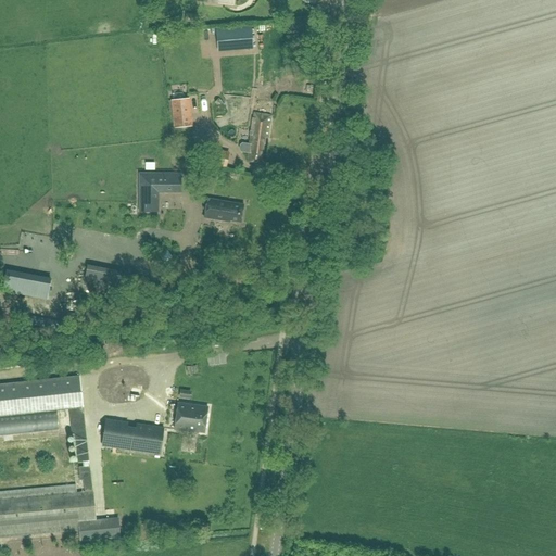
[(217,33),(218,51),(252,48),(251,29),(217,33)]
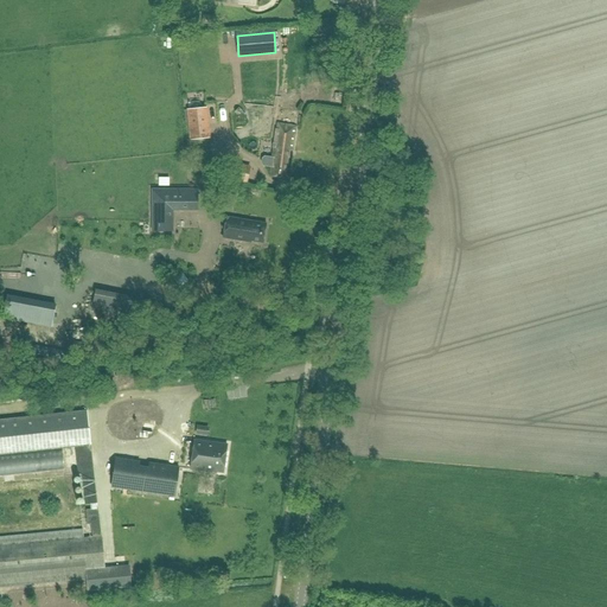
[(208,107),(186,109),(190,140),(211,138),(208,107)]
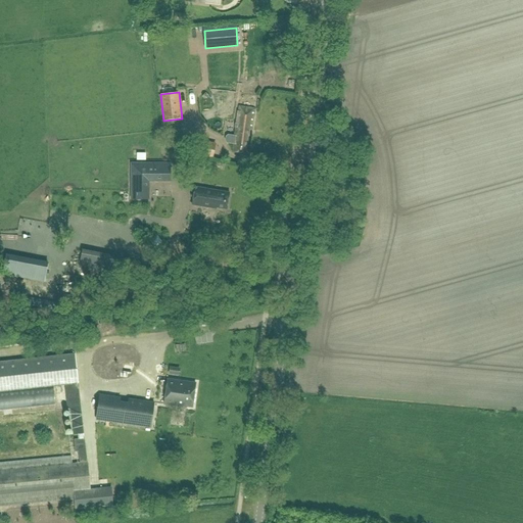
[(232,151),(244,153),(248,129),(251,130),(254,109),(238,106),(232,151)]
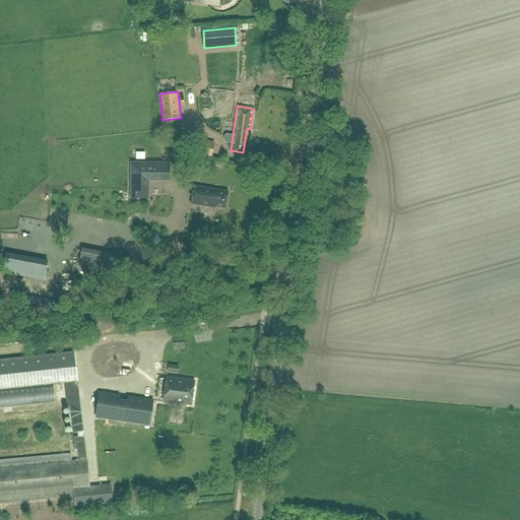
[(198,142),(196,152),(211,156),(213,145),(198,142)]
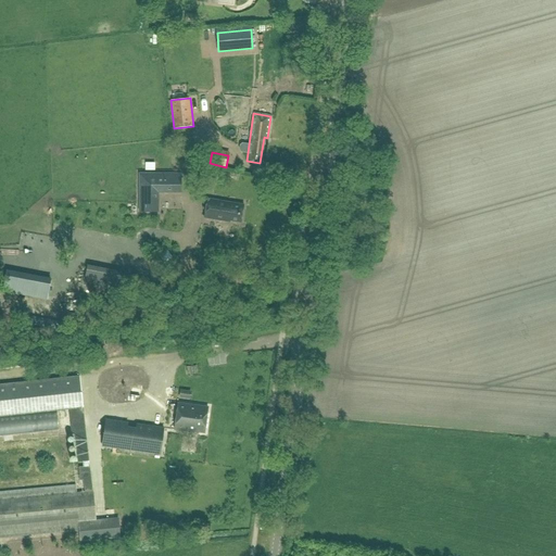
[(181,174),(159,174),(139,174),(139,213),(159,212),(158,191),(181,191),(181,174)]
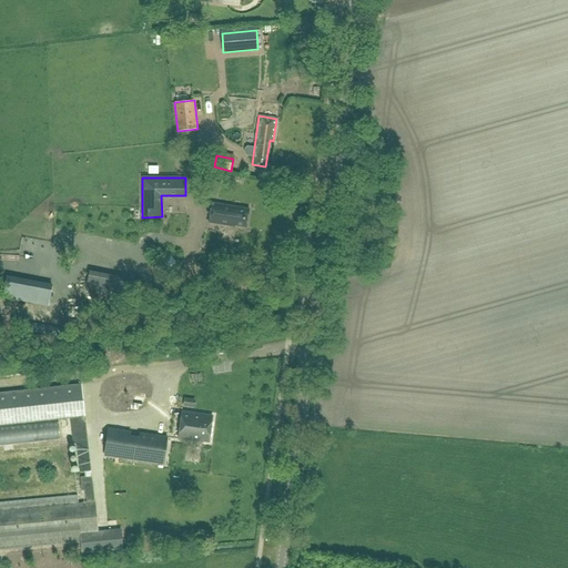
[(246,227),(250,209),(222,204),(213,202),(210,222),(232,226),(232,224),(246,227)]
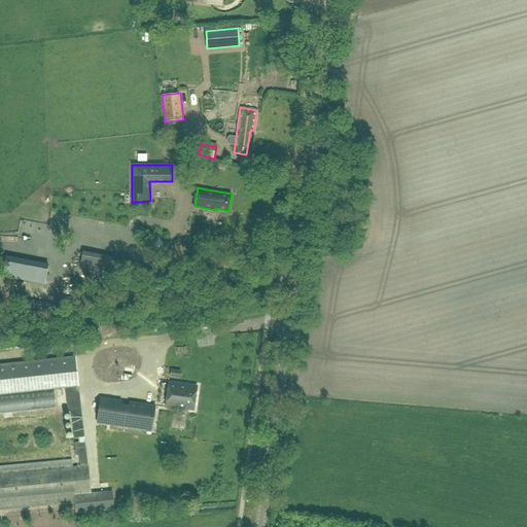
[(75,357),(0,365),(0,413),(56,408),(54,388),(65,387),(68,412),(71,412),(74,438),(84,436),(75,357)]
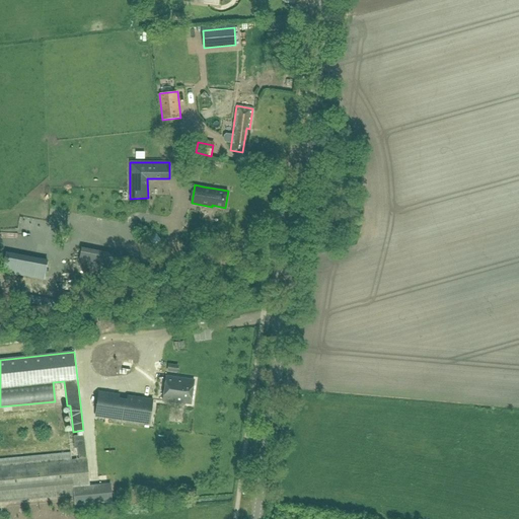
[(123,362),(122,370),(130,371),(132,363),(123,362)]
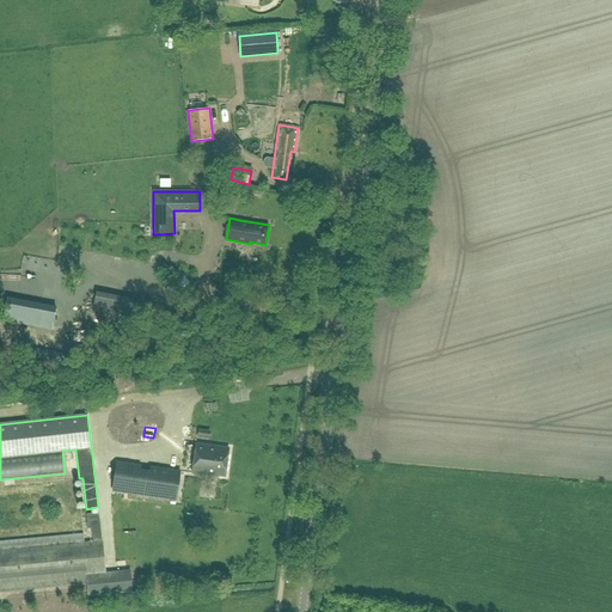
[(199,429),(197,439),(209,440),(210,430),(199,429)]
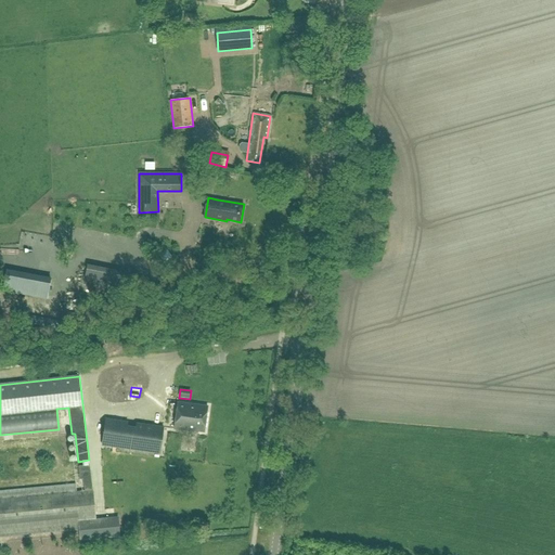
[(204,431),(207,407),(178,402),(173,428),(193,431),(194,430),(204,431)]
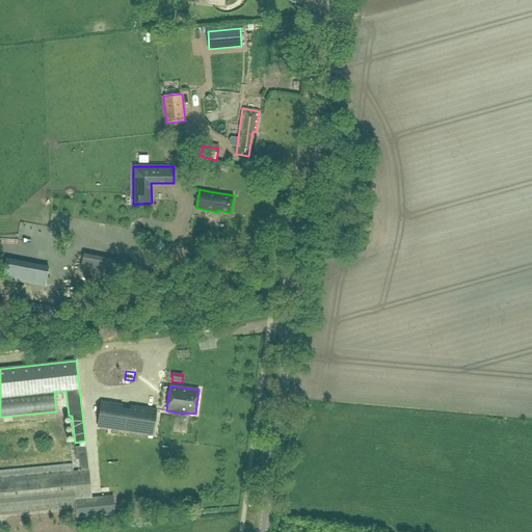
[(123,404),(101,401),(98,428),(153,435),(157,409),(130,405),(130,409),(122,408),(123,404)]
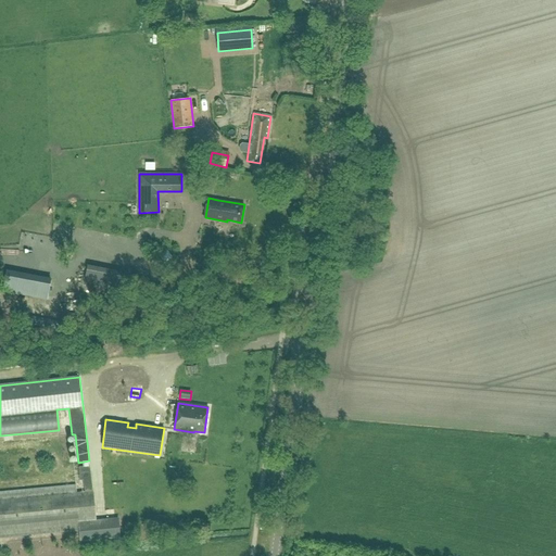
[(75,485),(0,492),(0,538),(79,530),(80,542),(119,538),(117,518),(96,520),(89,466),(78,467),(79,480),(84,480),(85,493),(76,493),(75,485)]
